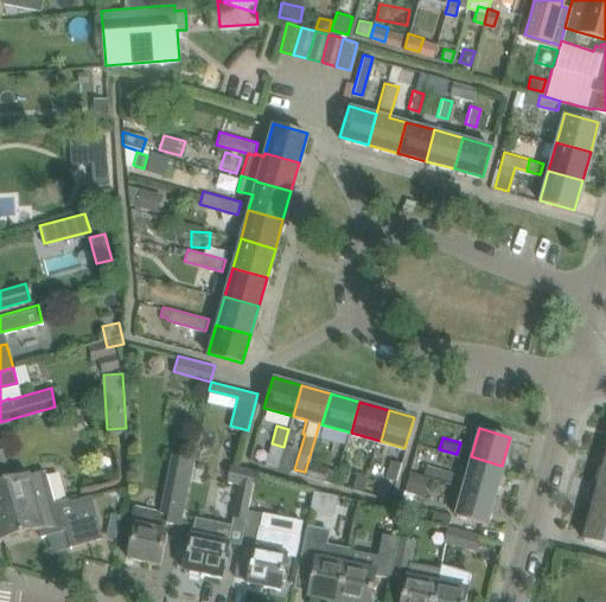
[(234,446),(233,459),(254,461),(255,448),(234,446)]
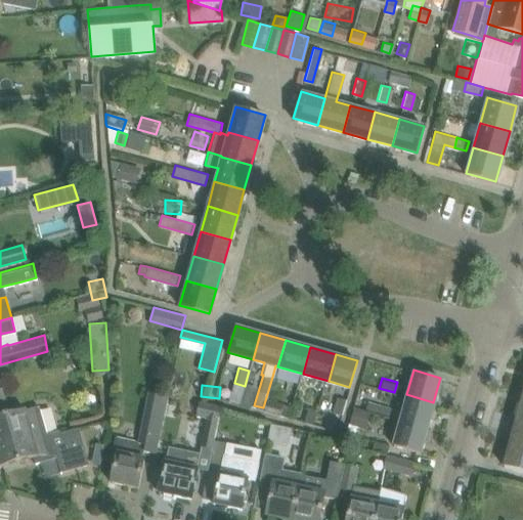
[(247,385),(240,403),(252,406),(256,387),(247,385)]
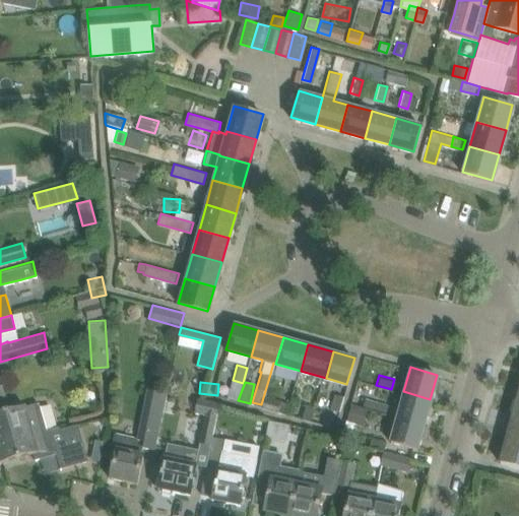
[(116,448),(109,476),(136,482),(142,453),(141,453),(142,445),(154,448),(167,394),(148,390),(137,438),(114,432),(111,447),(116,448)]
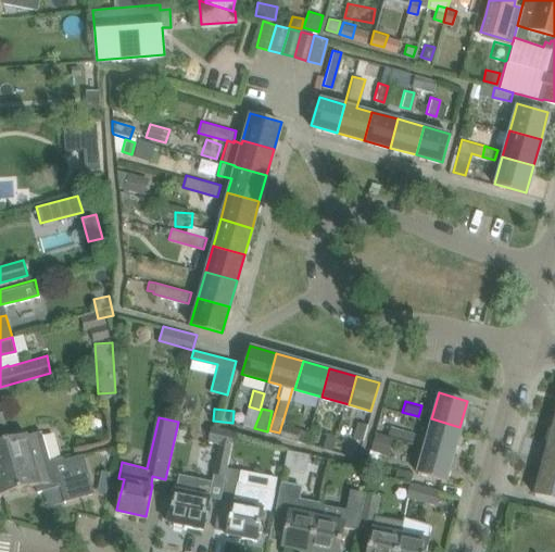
[(459,427),(431,418),(425,444),(453,453),(459,427)]
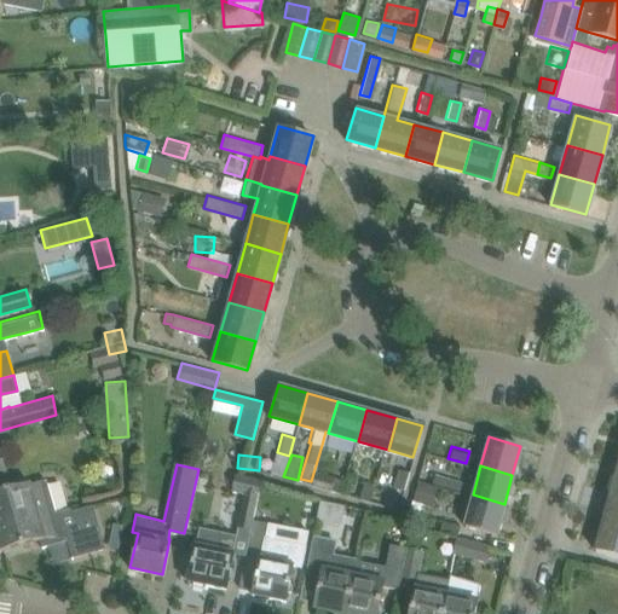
[(398,467),(392,485),(403,488),(409,470),(398,467)]
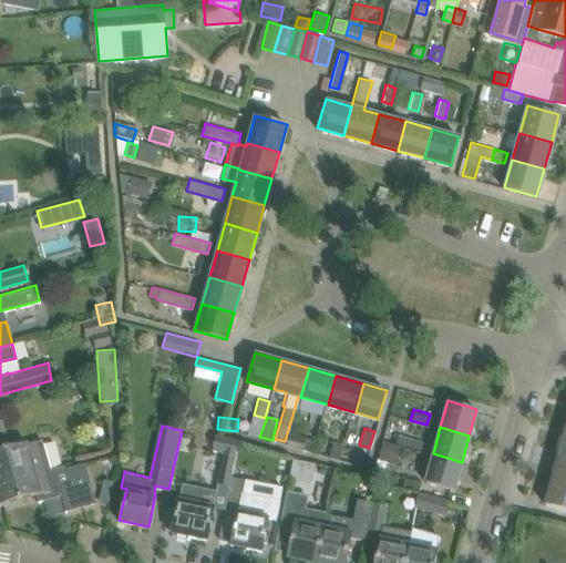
[(230,483),(232,476),(239,439),(215,432),(211,449),(222,451),(215,480),(230,483)]
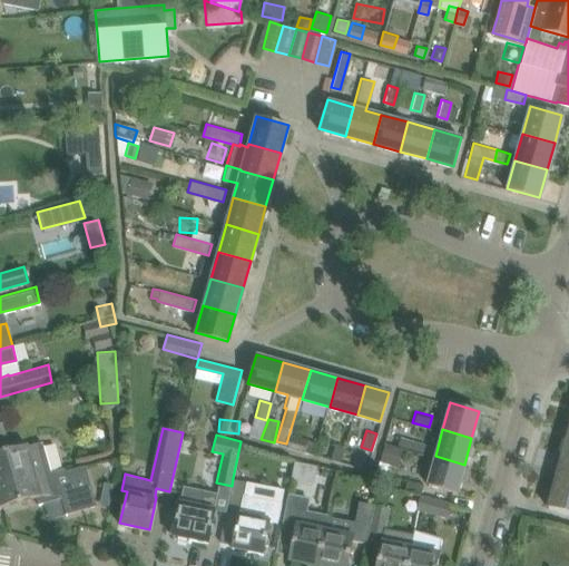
[(399,435),(395,445),(395,446),(422,452),(424,442),(399,435)]
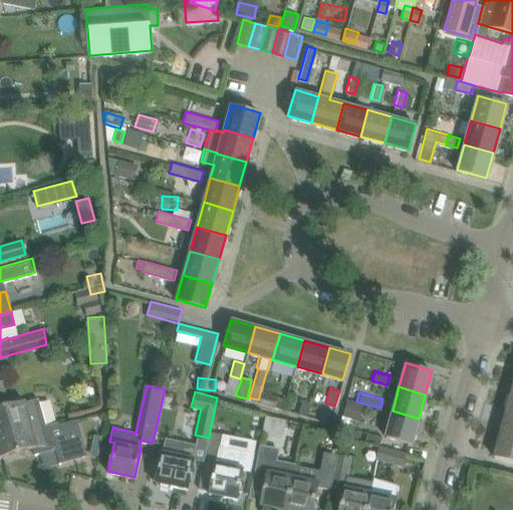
[(278,397),(262,393),(259,403),(275,408),(278,397)]
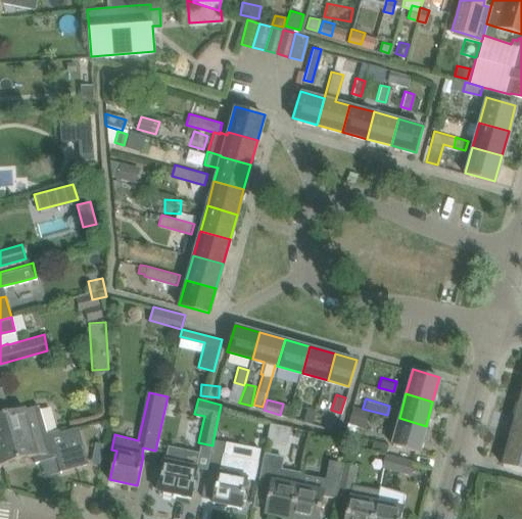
[(25,407),(0,413),(0,438),(44,426),(38,404),(25,408),(25,407)]
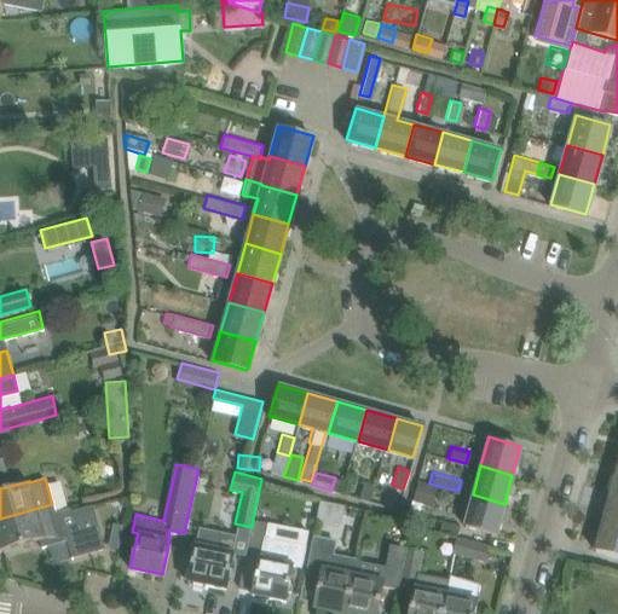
[(375,486),(363,484),(359,497),(370,500),(375,486)]
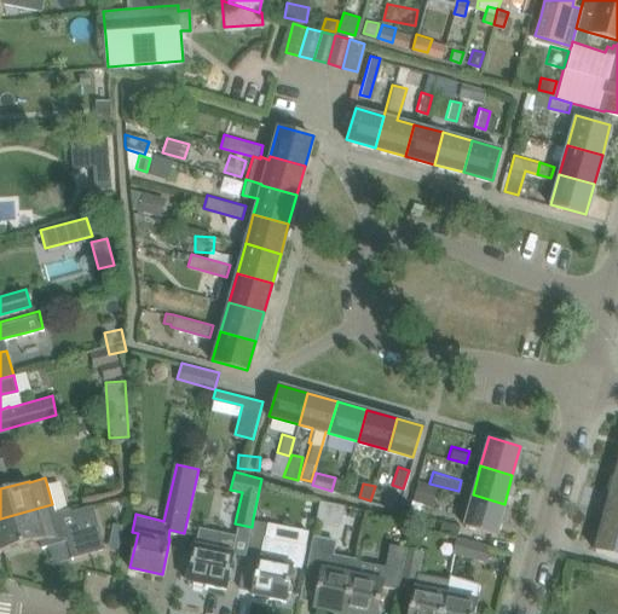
[(617,491),(611,490),(602,519),(617,522),(617,491)]
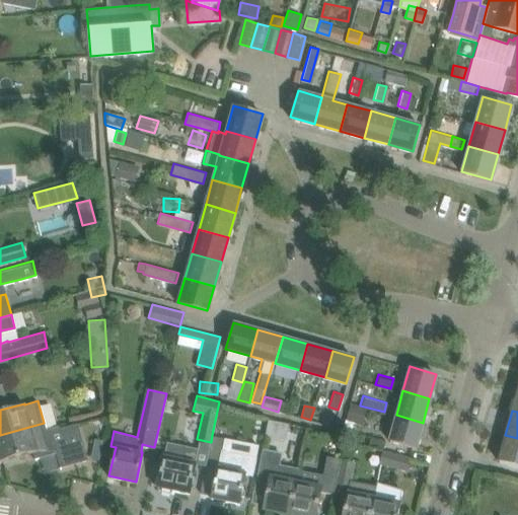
[(416,447),(423,423),(396,415),(389,439),(416,447)]
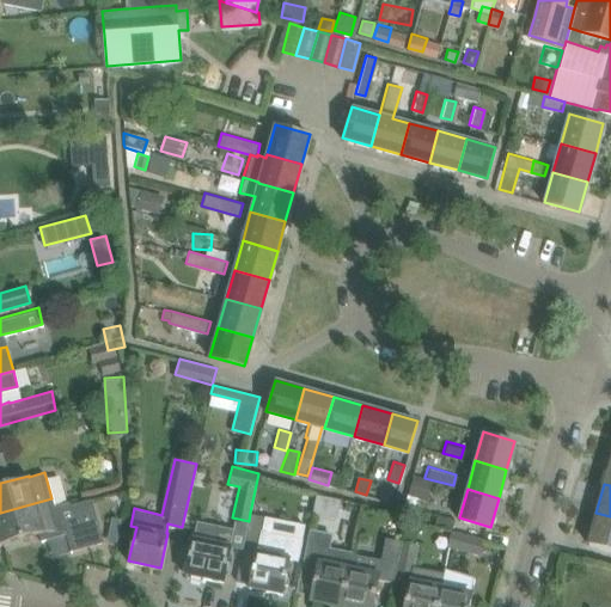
[(52,498),(0,513),(0,543),(38,532),(41,539),(65,532),(71,550),(103,541),(91,498),(69,503),(69,501),(59,503),(54,504),(52,498)]
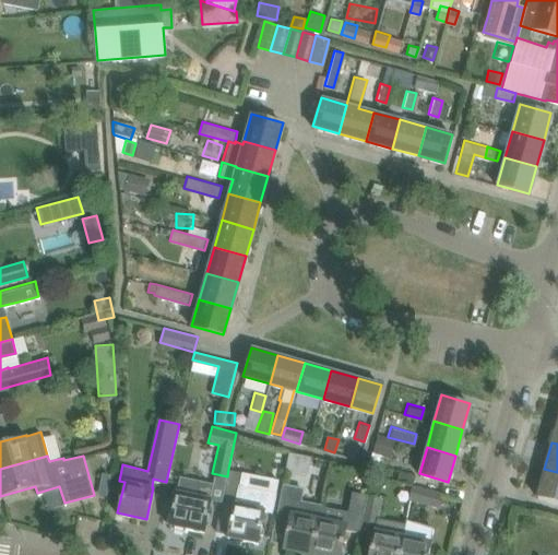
[(111,469),(102,465),(98,487),(108,489),(111,469)]
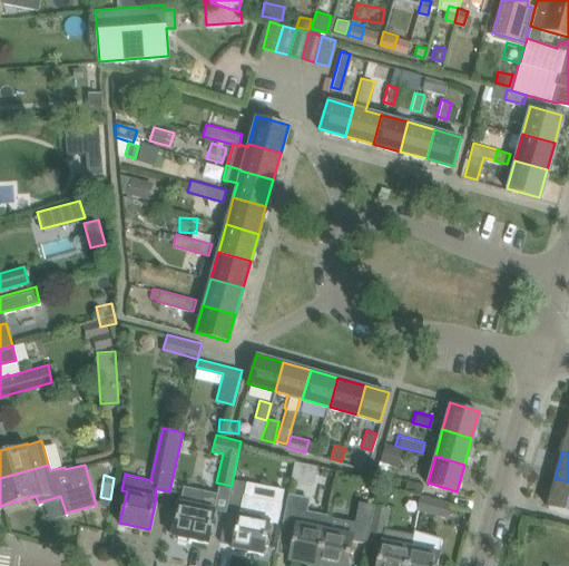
[(227,505),(221,538),(233,542),(238,514),(239,508),(242,508),(245,495),(248,481),(233,478),(232,486),(227,505)]
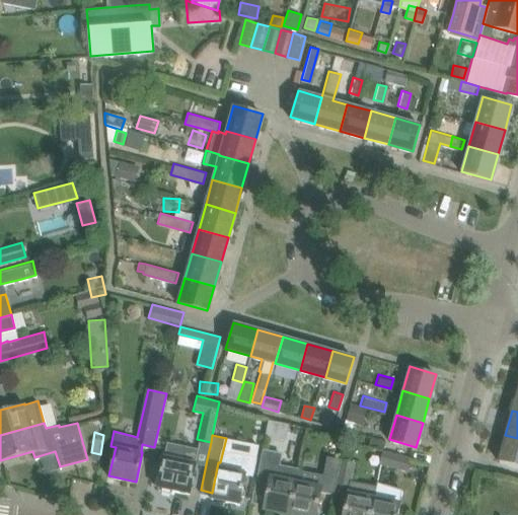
[(385,439),(370,435),(367,445),(382,449),(385,439)]
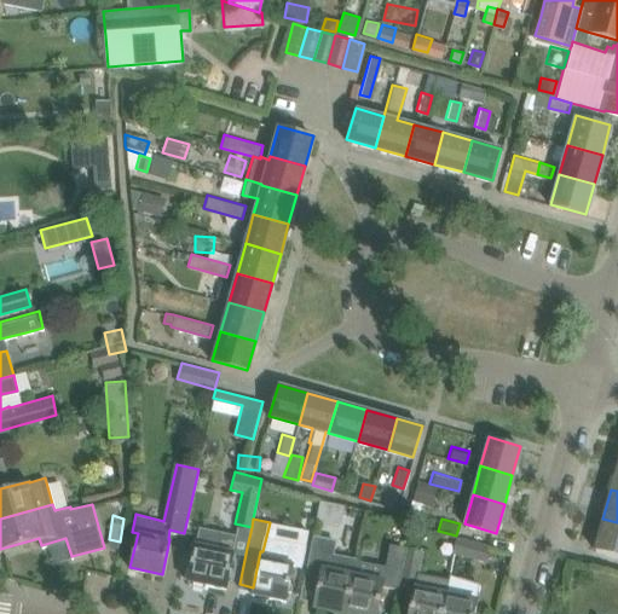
[(617,522),(602,519),(594,548),(617,554),(617,522)]
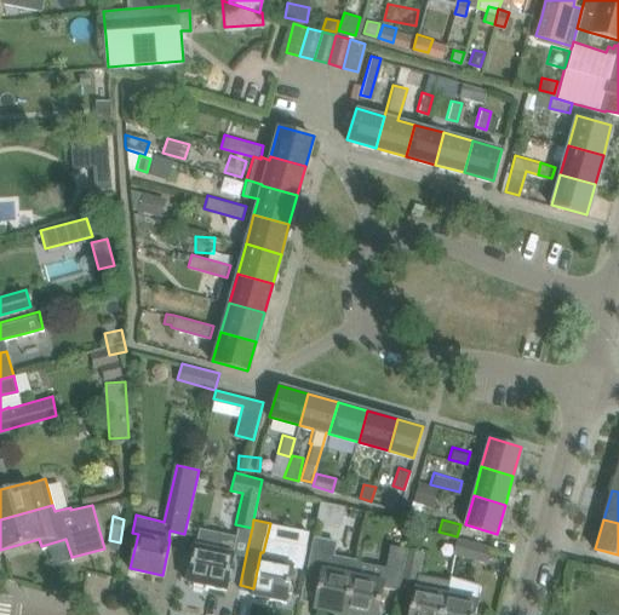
[(195,546),(188,580),(194,581),(194,585),(204,586),(205,584),(225,588),(233,553),(231,553),(235,534),(221,532),(199,527),(195,546)]
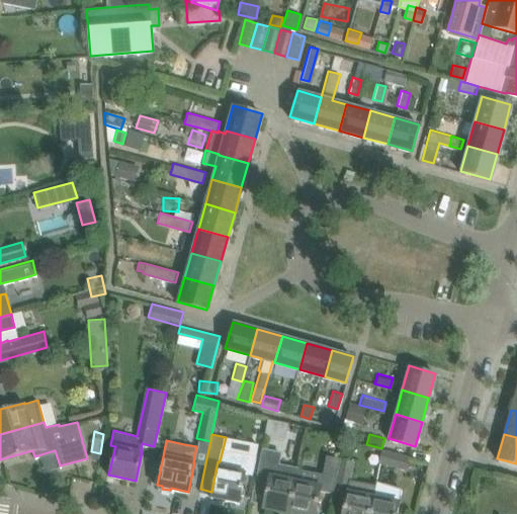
[(261,447),(257,466),(270,469),(268,476),(262,507),(288,512),(294,481),(295,481),(297,468),(277,463),(280,451),(261,447)]
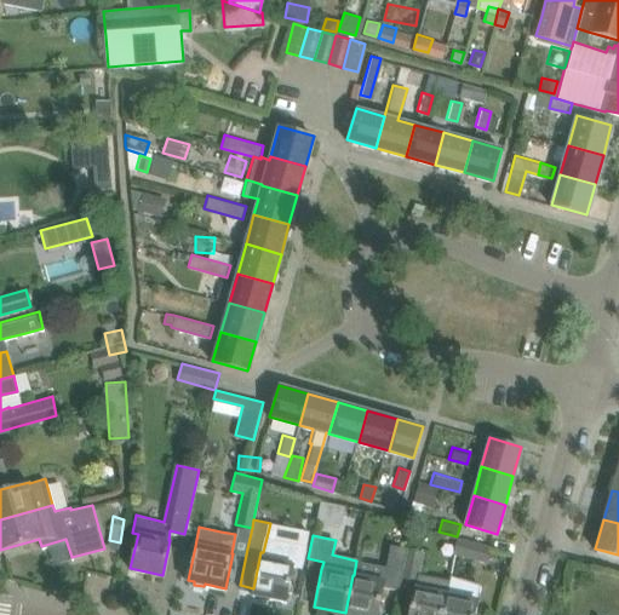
[(488,545),(457,536),(453,552),(483,561),(488,545)]
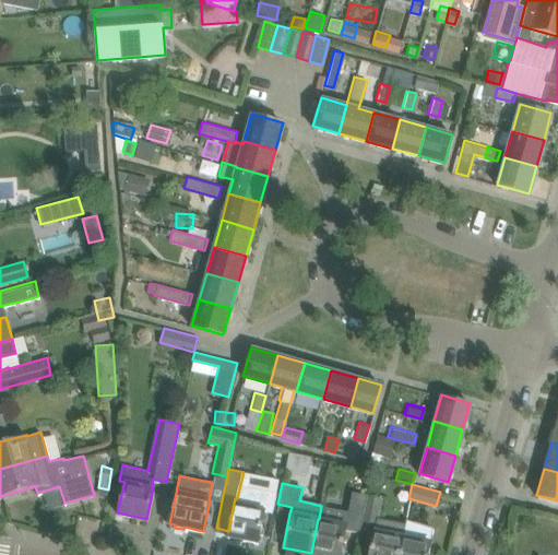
[(228,531),(227,535),(257,542),(263,509),(271,511),(274,493),(251,487),(240,485),(237,498),(235,498),(234,504),(228,531)]
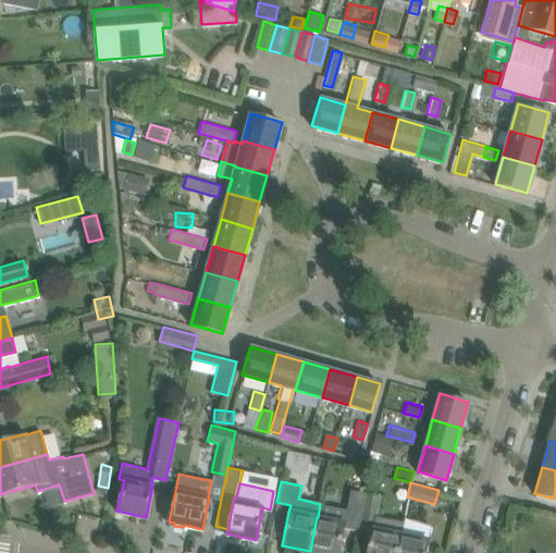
[(347,510),(344,526),(358,529),(360,519),(366,492),(351,489),(347,510)]
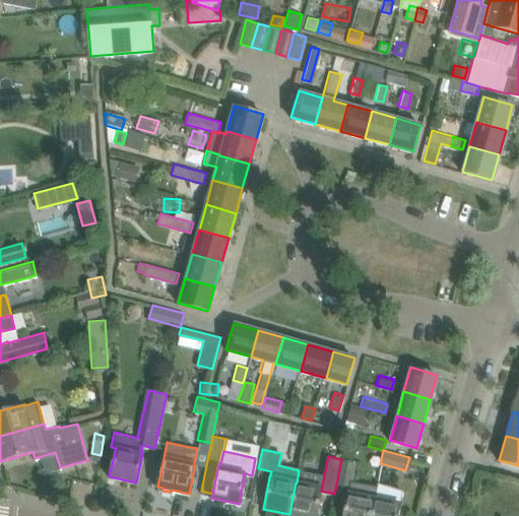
[(370,515),(374,498),(376,487),(350,480),(354,461),(341,459),(336,485),(348,488),(342,515),(370,515)]
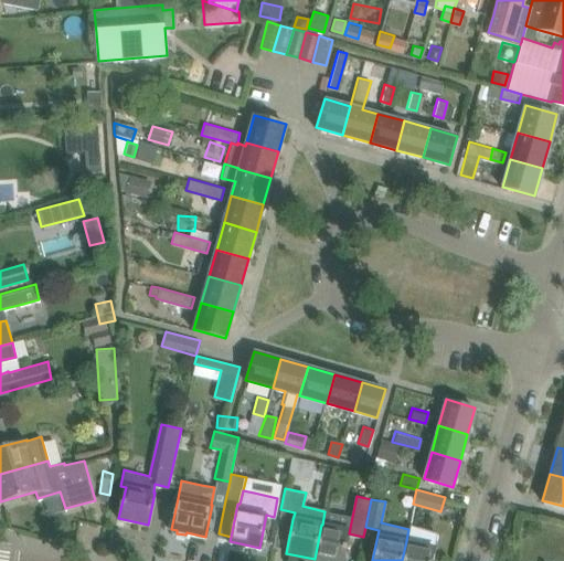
[(321,525),(315,559),(326,560),(342,560),(349,533),(352,517),(339,514),(325,511),(322,525),(321,525)]
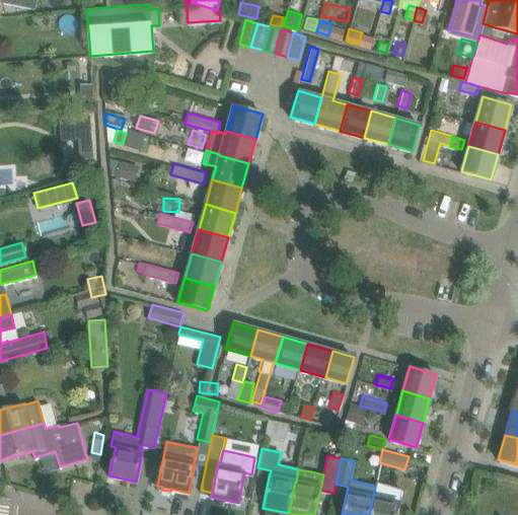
[(375,486),(373,497),(369,514),(395,514),(398,503),(401,490),(376,482),(375,486)]
